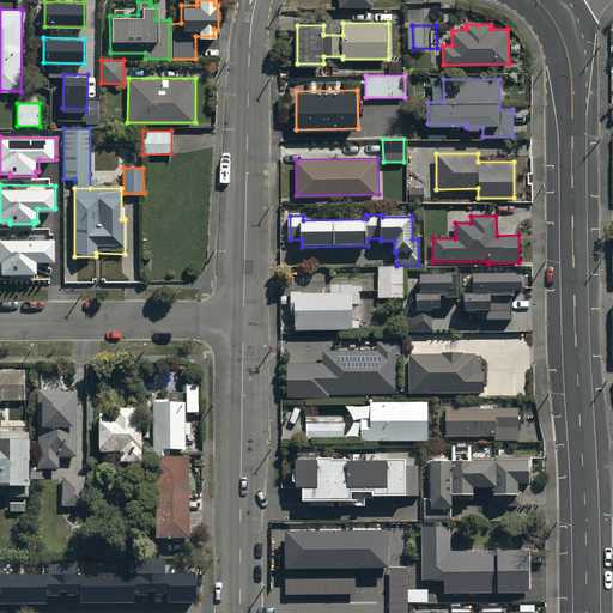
[(55,235),(0,234),(0,269),(10,271),(10,277),(34,277),(34,272),(37,272),(37,260),(55,260),(55,235)]
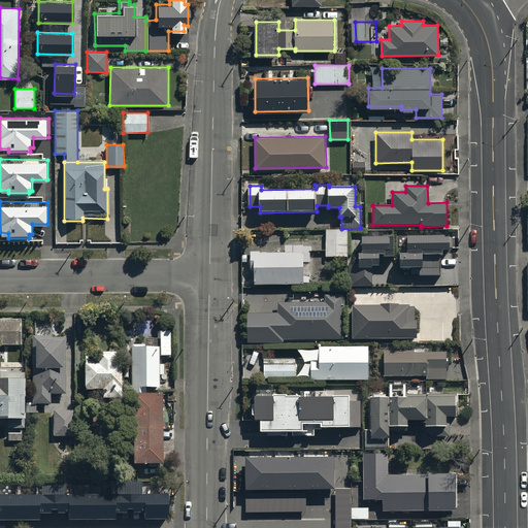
[(348,230),(326,230),(326,257),(348,257),(348,230)]
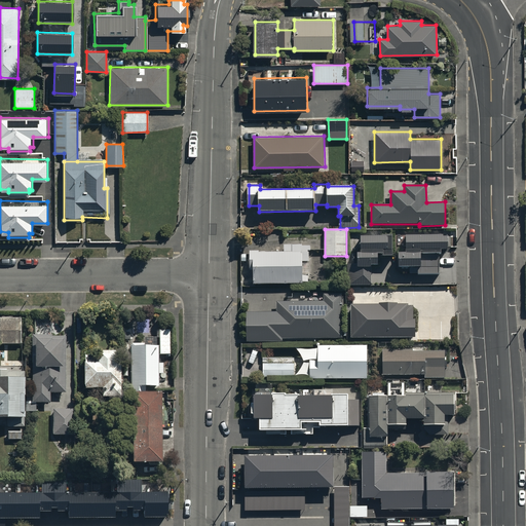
[(347,283),(370,283),(370,263),(377,263),(377,252),(382,252),(382,254),(392,254),(391,232),(381,232),(381,234),(360,234),(361,252),(353,252),(353,262),(346,262),(347,283)]
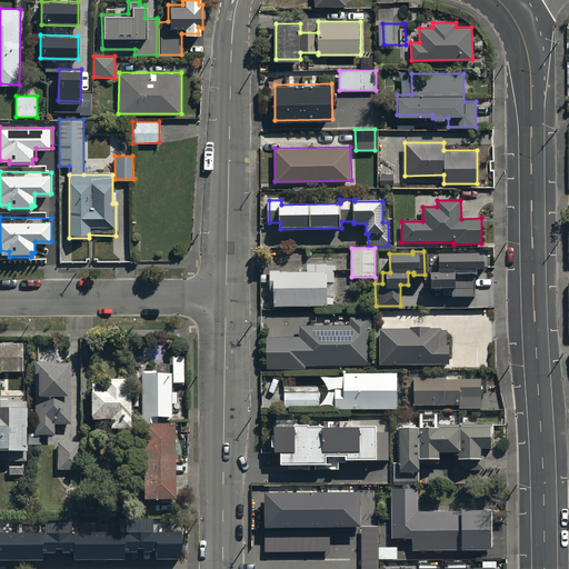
[(478,251),(438,252),(438,271),(430,271),(430,287),(451,287),(452,295),(475,295),(475,272),(476,272),(476,268),(482,268),(482,253),(478,253),(478,251)]
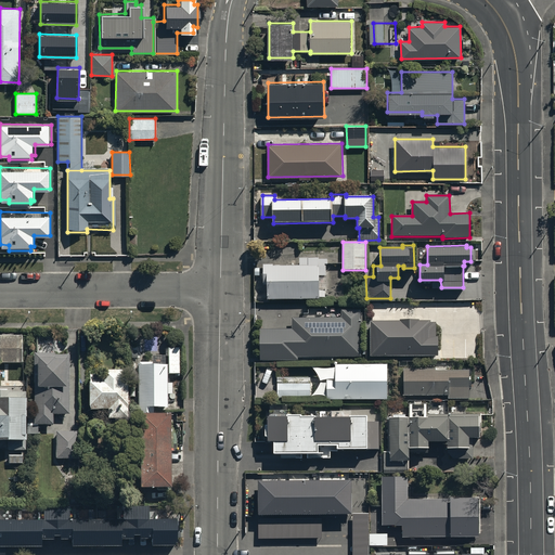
[(328,265),(328,259),(319,259),(319,258),(300,258),(300,266),(274,266),(274,263),(263,263),(263,286),(267,286),(268,300),(320,299),(320,297),(327,297),(327,265),(328,265)]
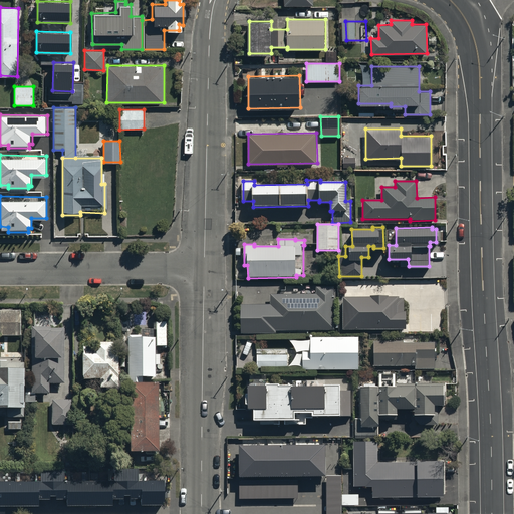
[(242,333),(277,333),(277,330),(335,330),(334,286),(317,287),(317,294),(271,294),(271,305),(242,305),(242,333)]
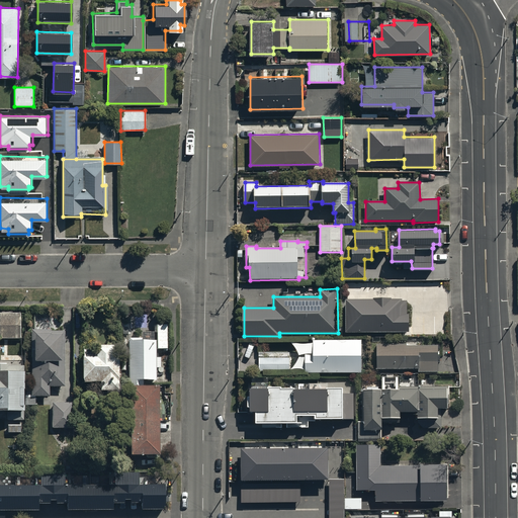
[(373,299),(346,299),(346,332),(408,332),(408,314),(406,314),(406,300),(401,300),(401,298),(390,298),(390,297),(373,297),(373,299)]
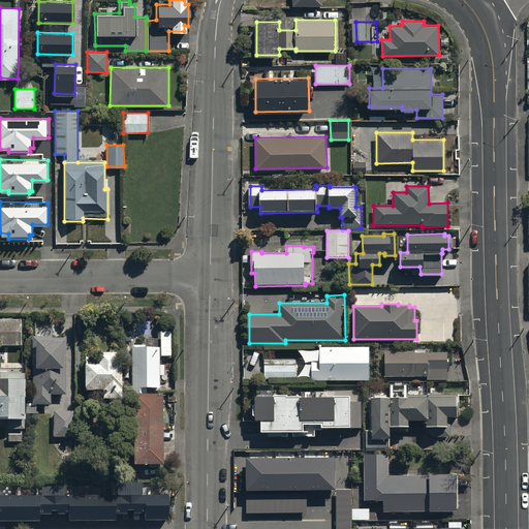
[(0,319),(0,345),(22,345),(22,319),(0,319)]
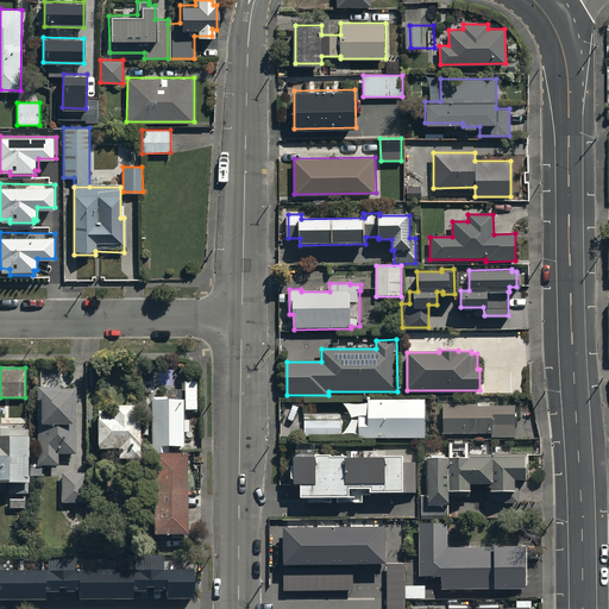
[(184,381),(186,409),(196,409),(196,381),(184,381)]
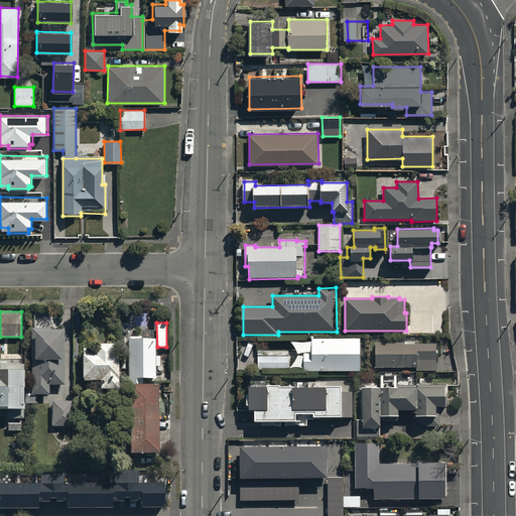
[(51,328),(31,328),(31,385),(31,394),(35,394),(49,394),(49,385),(66,385),(65,330),(51,330),(51,328)]
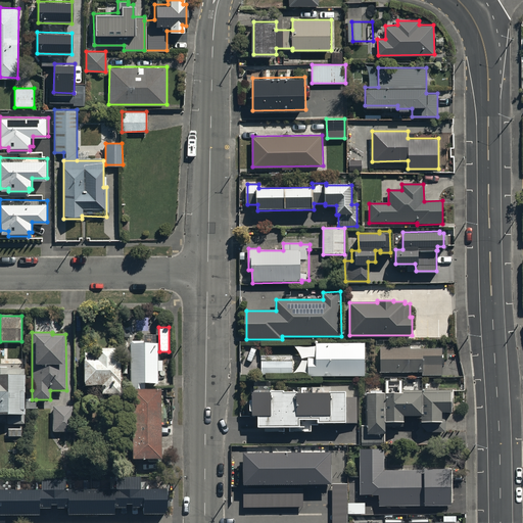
[(131,383),(158,383),(157,343),(131,344),(131,383)]
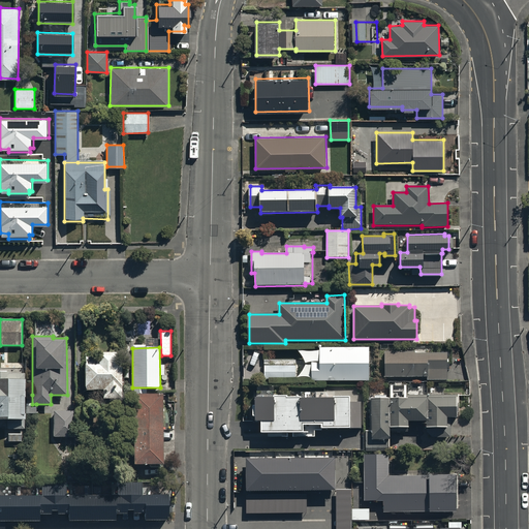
[(370,380),(370,347),(319,347),(319,362),(313,362),(313,381),(370,380)]
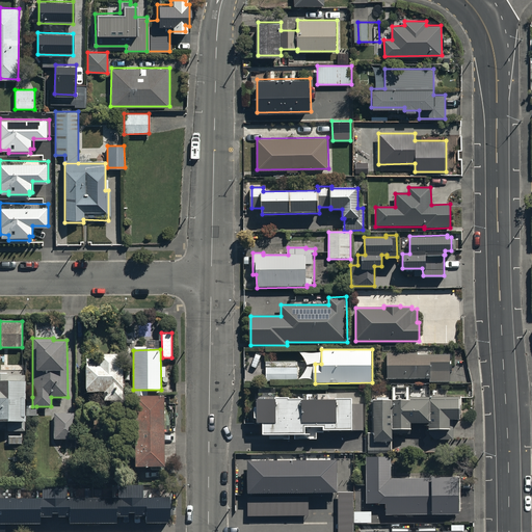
[(85,358),(86,391),(104,391),(104,400),(123,400),(122,353),(99,353),(99,358),(85,358)]
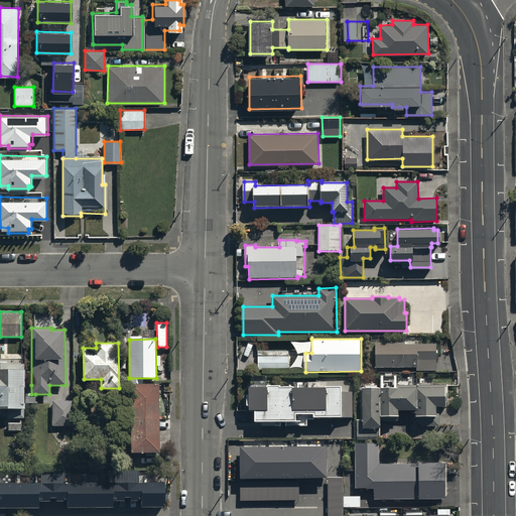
[(405,343),(376,343),(376,367),(416,367),(416,371),(435,371),(435,344),(405,344),(405,343)]
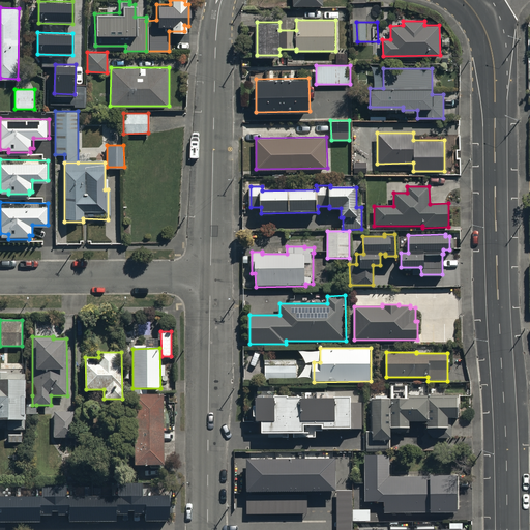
[(297,380),(297,365),(265,366),(266,380),(297,380)]
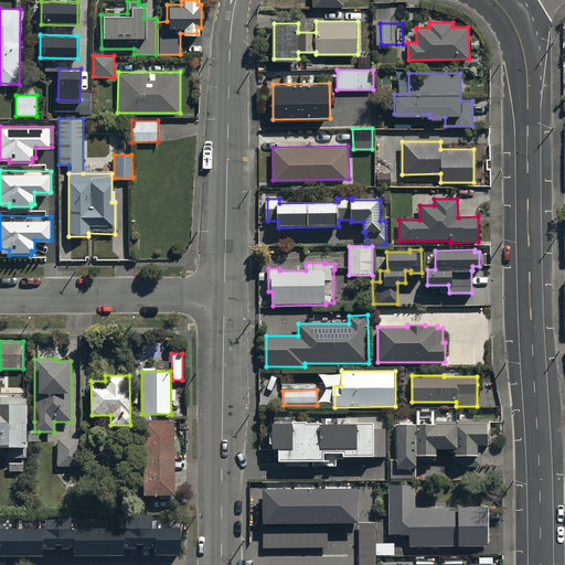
[(27,397),(0,396),(0,447),(8,448),(8,458),(27,458),(27,397)]
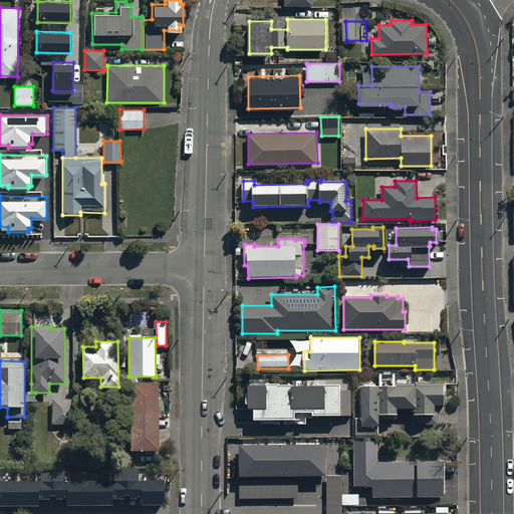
[(360,387),(361,428),(379,428),(379,414),(397,414),(397,409),(413,409),(413,415),(419,415),(419,425),(437,424),(437,405),(444,405),(444,401),(446,401),(446,382),(397,383),(396,373),(379,373),(379,387),(360,387)]
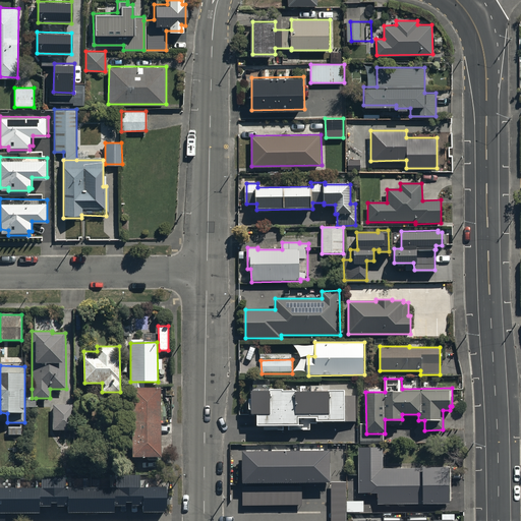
[(345,390),(284,390),(284,389),(271,389),(271,385),(253,385),(253,413),(258,413),(258,424),(310,424),(310,422),(358,422),(358,395),(345,395),(345,390)]
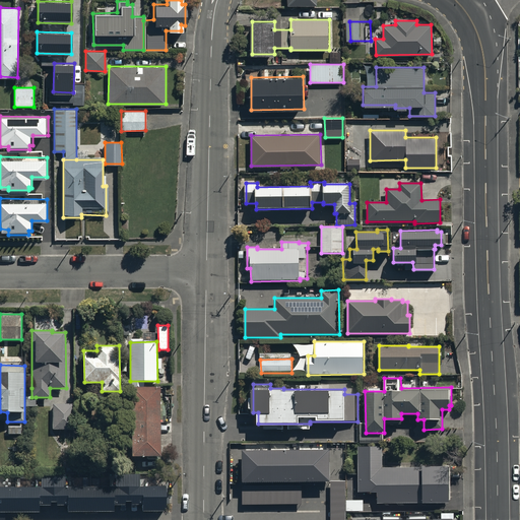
[(31,397),(31,388),(26,388),(26,406),(36,406),(36,397),(31,397)]
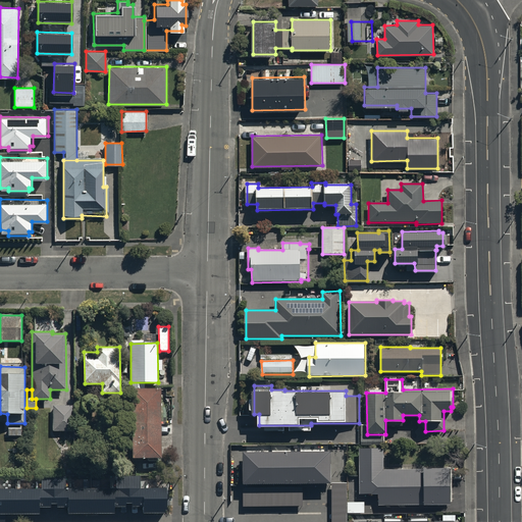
[(160,389),(133,389),(133,458),(160,458),(160,389)]
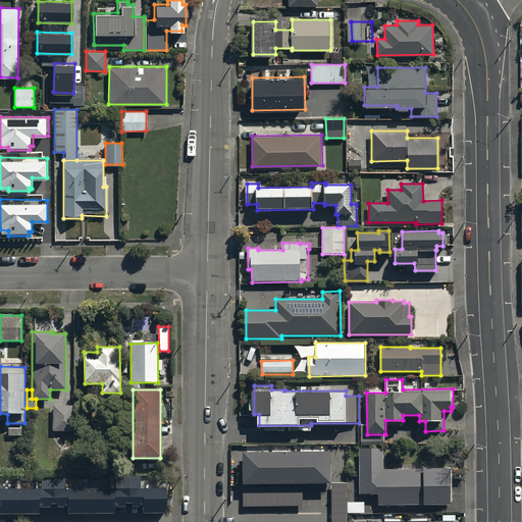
[(73,406),(53,405),(53,431),(73,431),(73,406)]
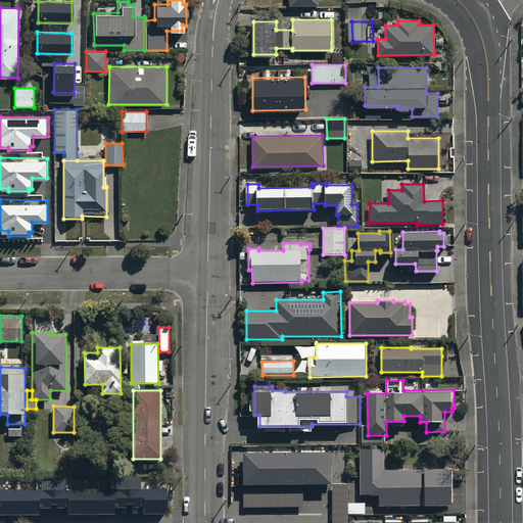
[(385,448),(361,448),(361,494),(379,494),(379,506),(449,505),(449,469),(385,470),(385,448)]
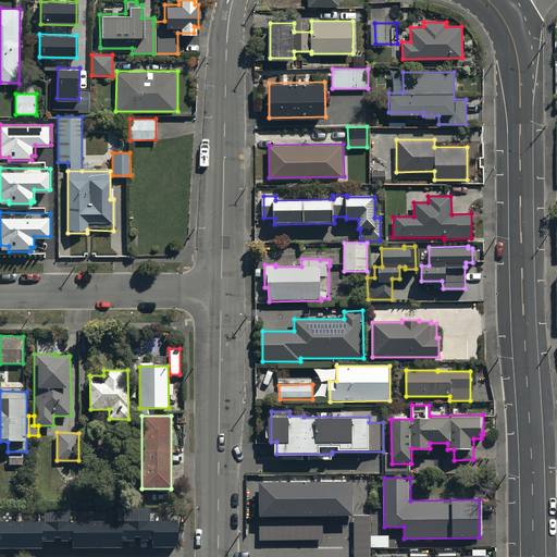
[(257,482),(258,516),(351,515),(351,481),(257,482)]
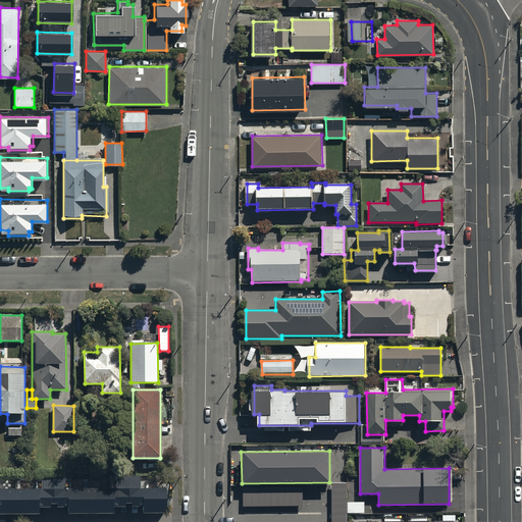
[(42,488),(0,488),(0,514),(40,514),(40,507),(68,507),(68,513),(114,513),(114,507),(144,506),(144,513),(166,513),(166,487),(142,487),(142,475),(115,476),(115,488),(66,488),(66,478),(42,478),(42,488)]
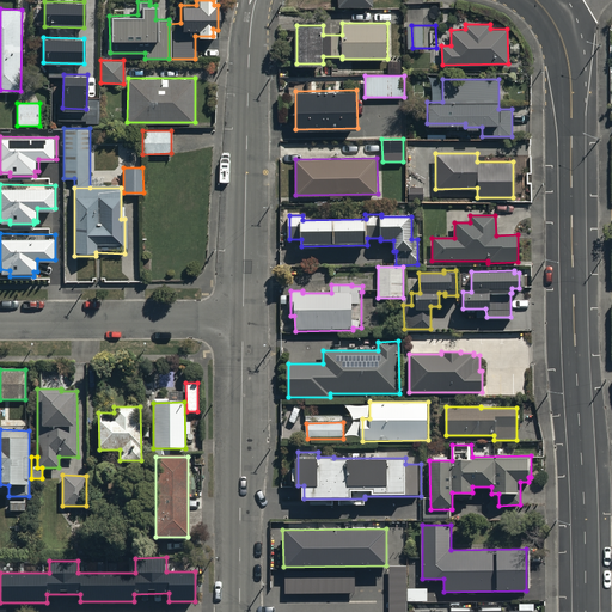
[(405,611),(405,565),(389,565),(387,611),(405,611)]
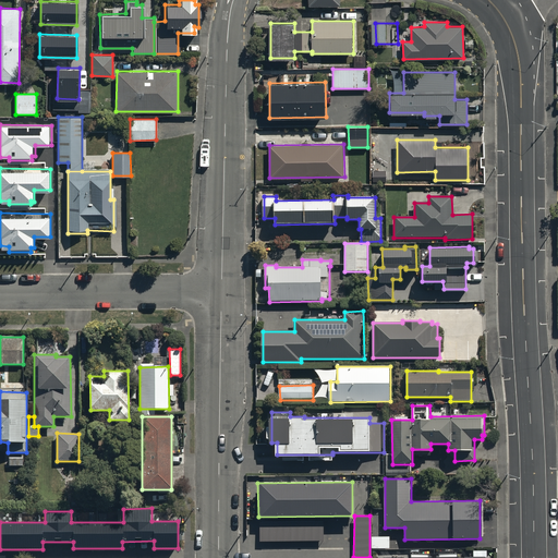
[(258,520),(259,541),(323,538),(322,519),(258,520)]
